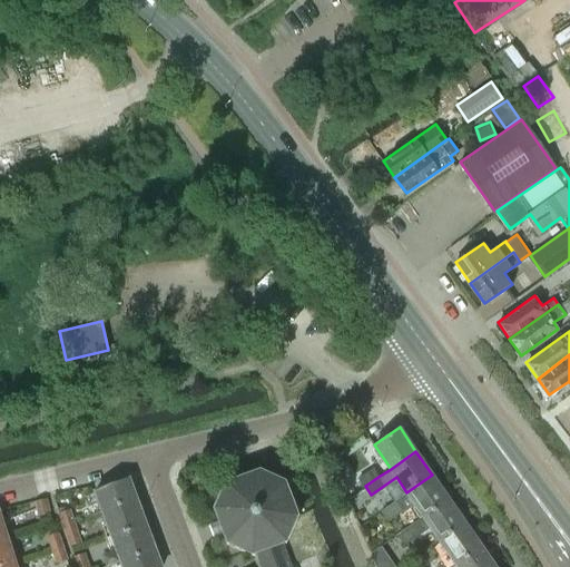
[(359,477),(365,486),(380,476),(373,467),(359,477)]
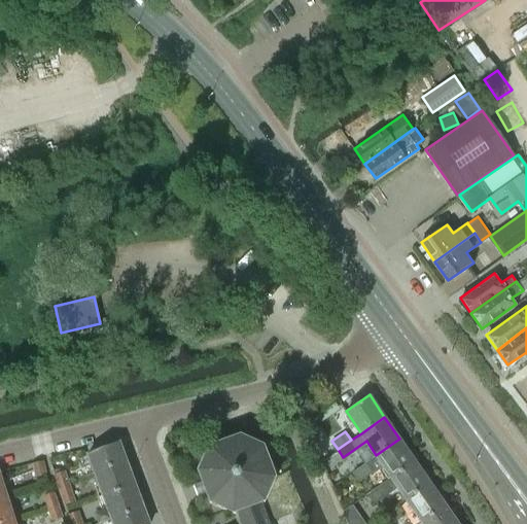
[(238,510),(260,501),(265,499),(276,476),(264,445),(240,433),(209,446),(198,469),(202,481),(192,484),(197,494),(206,490),(210,501),(234,511),(238,510)]
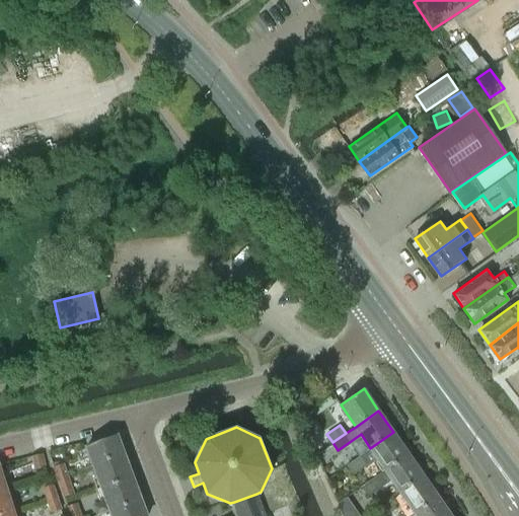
[(370,448),(360,455),(366,463),(367,464),(377,457),(385,469),(408,453),(411,451),(412,447),(406,441),(403,440),(400,442),(393,432),(370,448)]
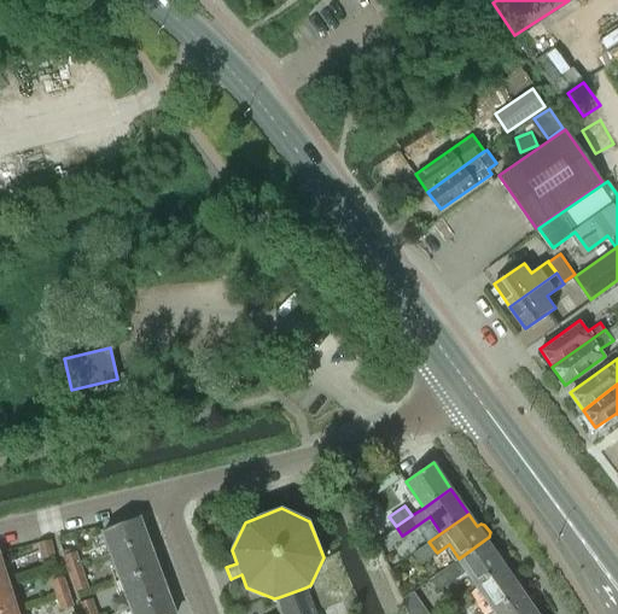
[(103,531),(110,551),(146,538),(139,518),(103,531)]
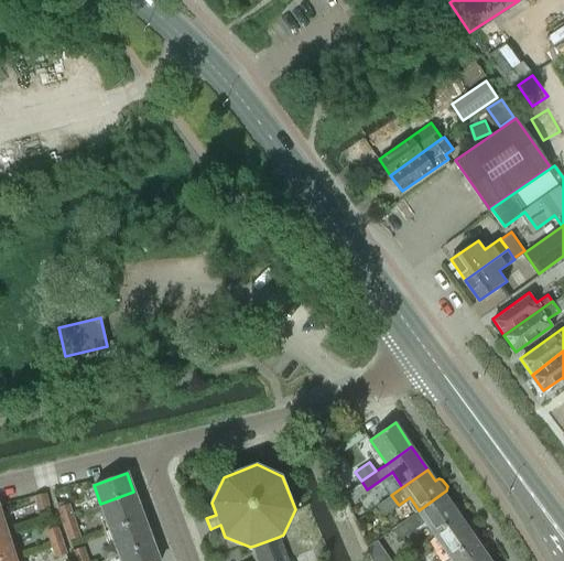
[(38,508),(49,506),(45,492),(34,495),(38,508)]
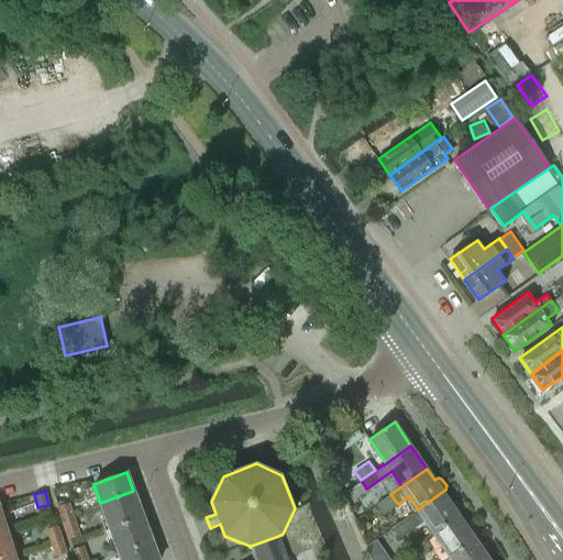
[(100,503),(110,528),(143,516),(133,491),(100,503)]
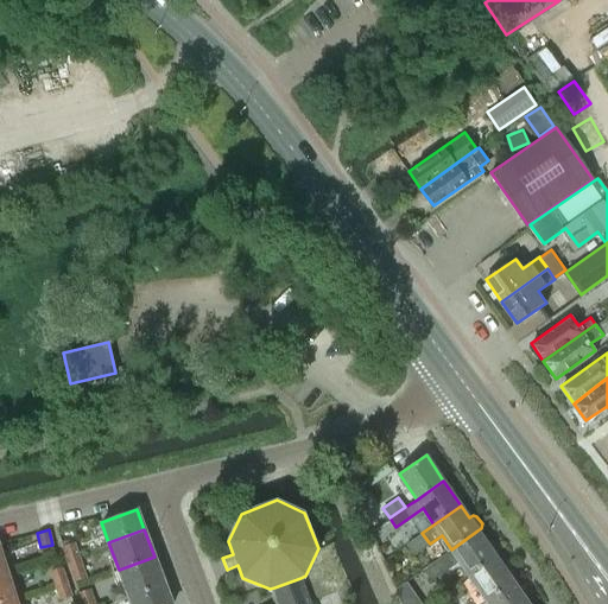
[(458,559),(468,574),(495,555),(499,553),(499,548),(494,541),(489,540),(486,542),(477,531),(451,550),(424,568),(431,578),(458,559)]
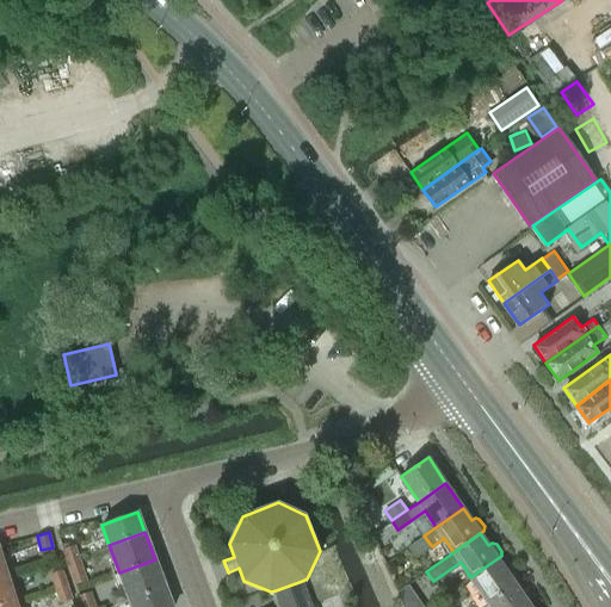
[(424,536),(408,545),(415,556),(431,545),(424,536)]
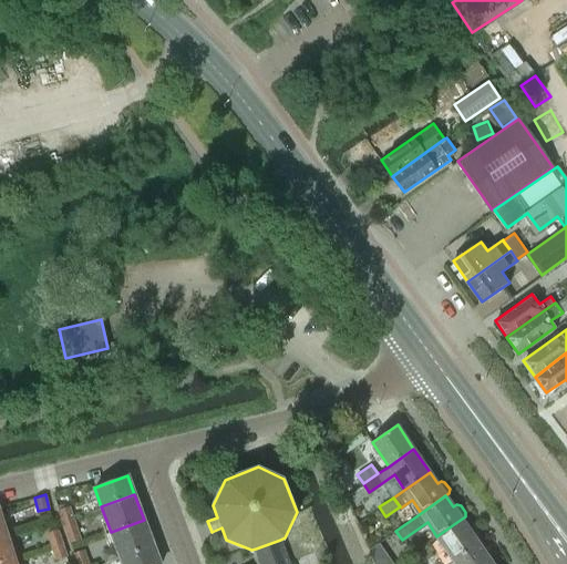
[(63,525),(74,521),(69,505),(58,509),(63,525)]
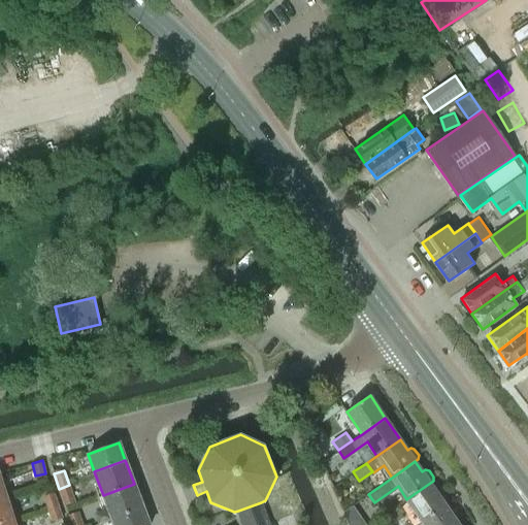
[(437,493),(430,483),(406,499),(422,521),(444,504),(448,502),(449,498),(443,492),(440,491),(437,493)]
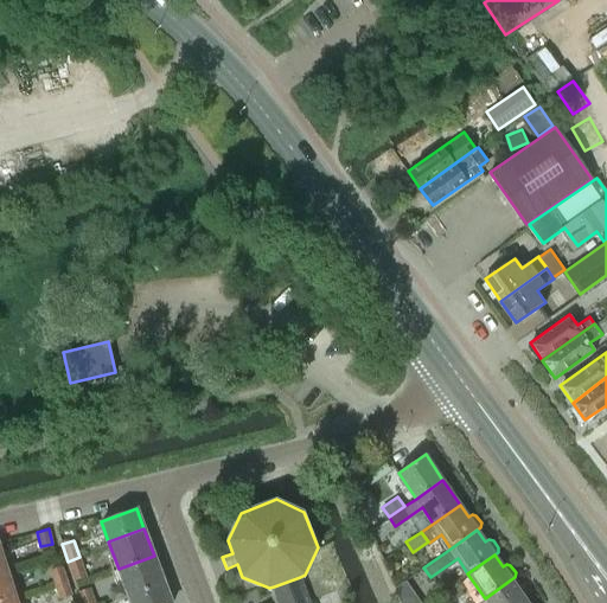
[(164,582),(154,556),(119,569),(128,596),(164,582)]
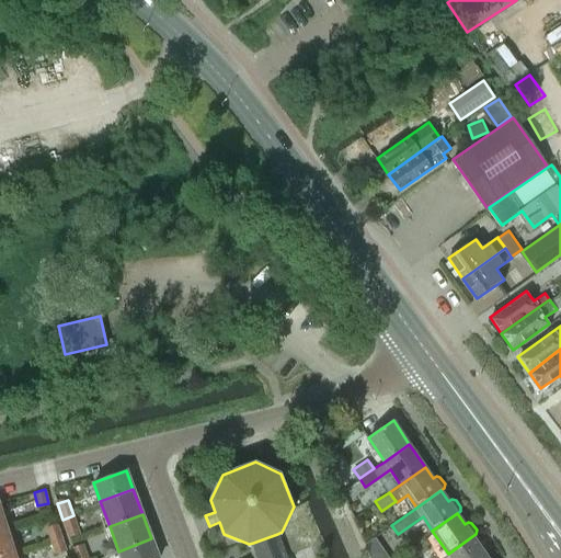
[(79,532),(73,515),(63,520),(69,535),(79,532)]
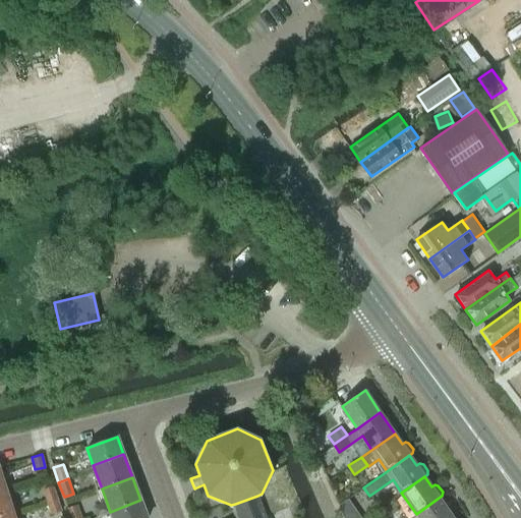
[(43,488),(47,501),(56,497),(52,485),(43,488)]
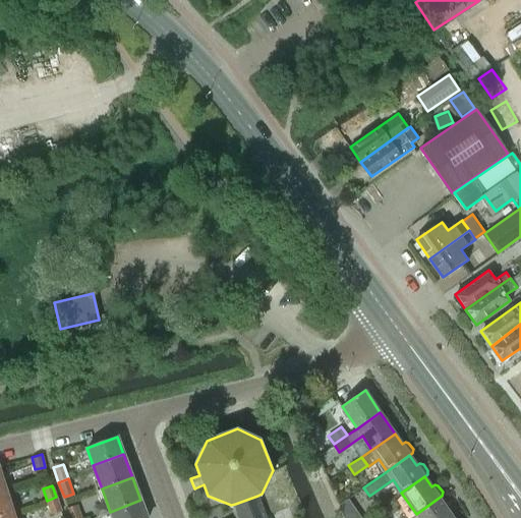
[(0,515),(13,511),(5,488),(0,490),(0,515)]
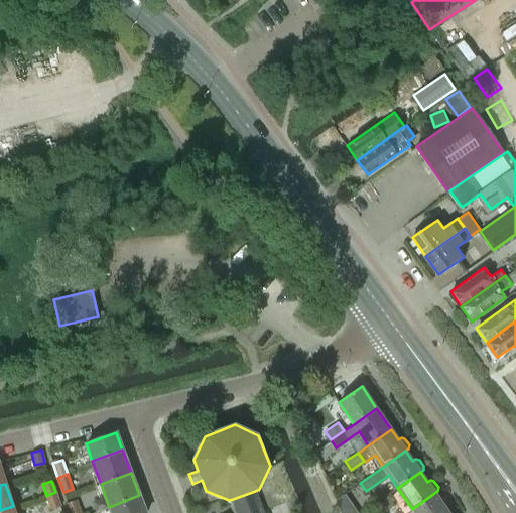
[(263,512),(255,491),(233,499),(238,512),(263,512)]
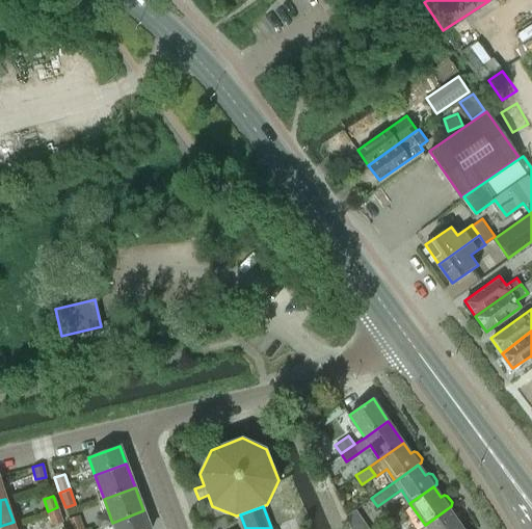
[(57,507),(48,511),(52,523),(62,520),(57,507)]
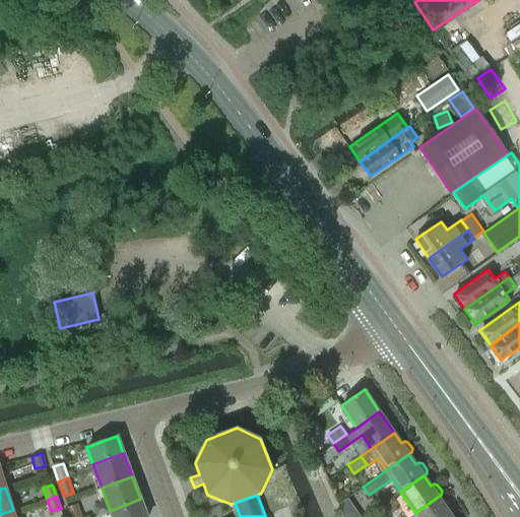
[(415,513),(417,516),(452,516),(438,497),(415,513)]
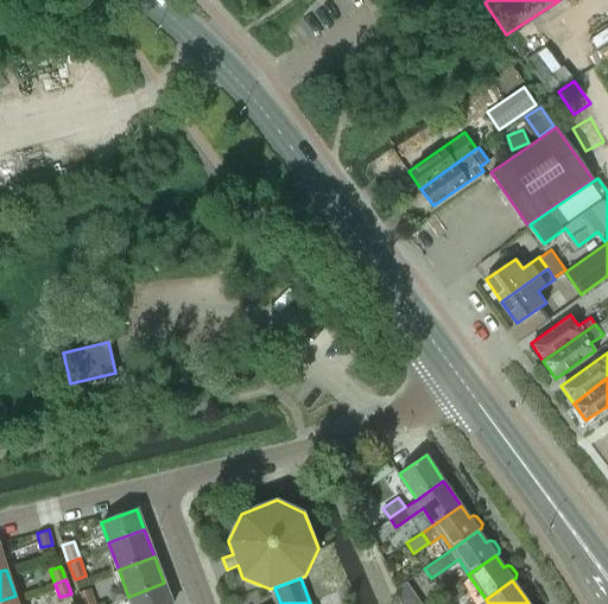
[(171,603),(164,583),(128,597),(131,603),(171,603)]
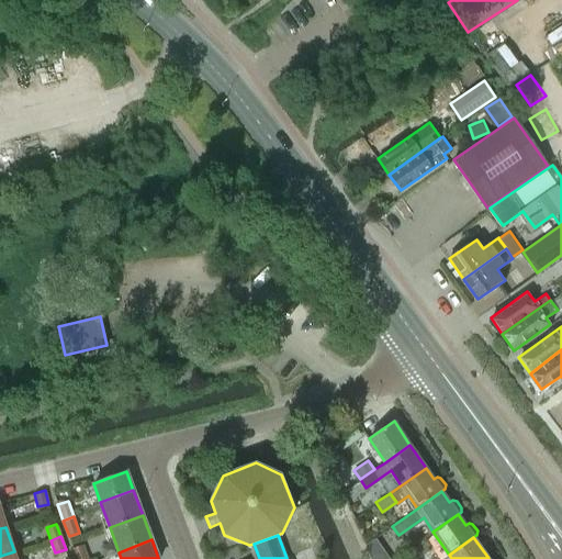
[(422,539),(407,549),(414,558),(428,548),(422,539)]
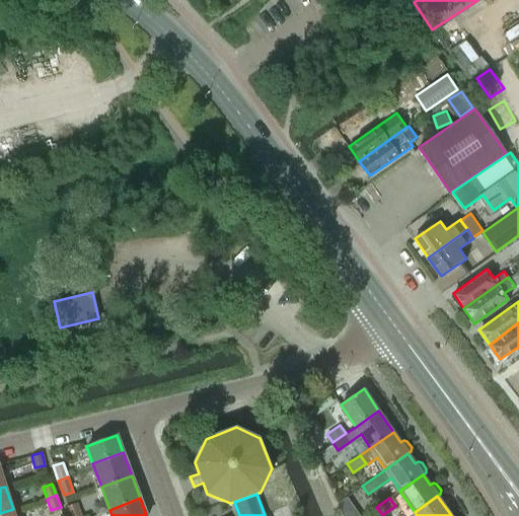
[(70,515),(80,515),(76,502),(67,505),(70,515)]
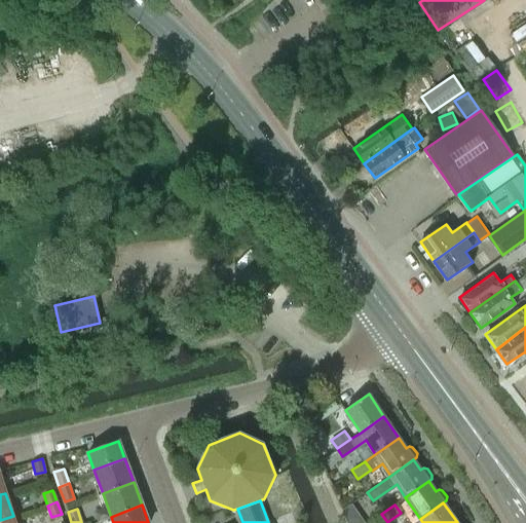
All buildings are outlined.
